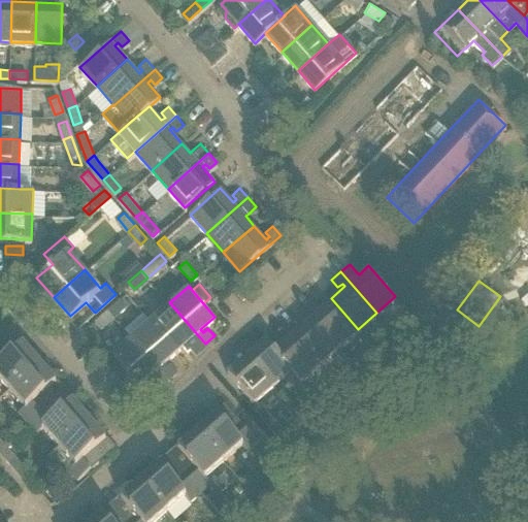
[(107,307),(113,315),(127,303),(120,296),(107,307)]
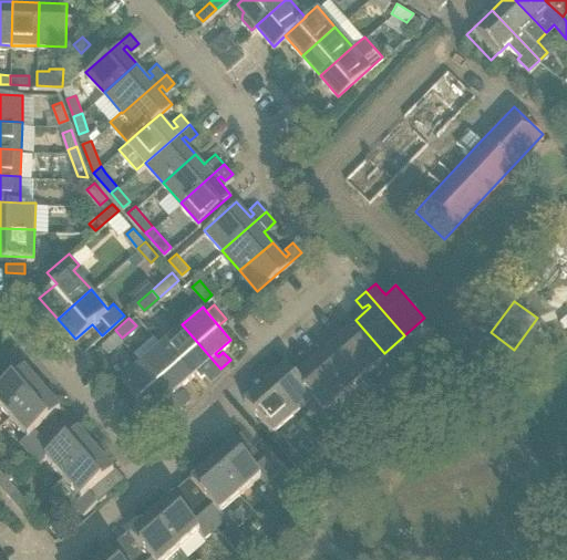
[(384,353),(356,320),(340,333),(337,330),(342,325),(336,318),(326,327),(364,371),(384,353)]
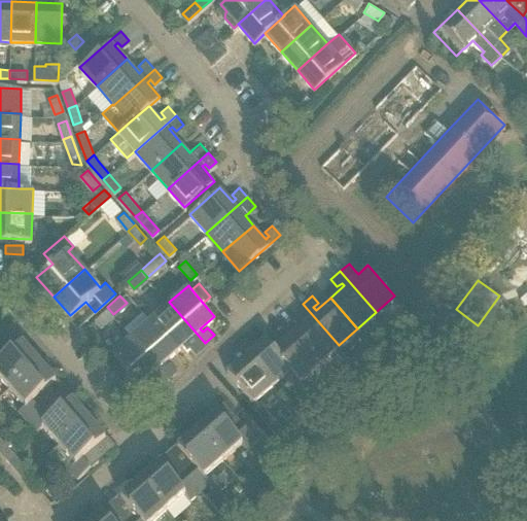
[(169,302),(150,318),(177,349),(190,337),(194,340),(188,344),(196,351),(205,343),(169,302)]
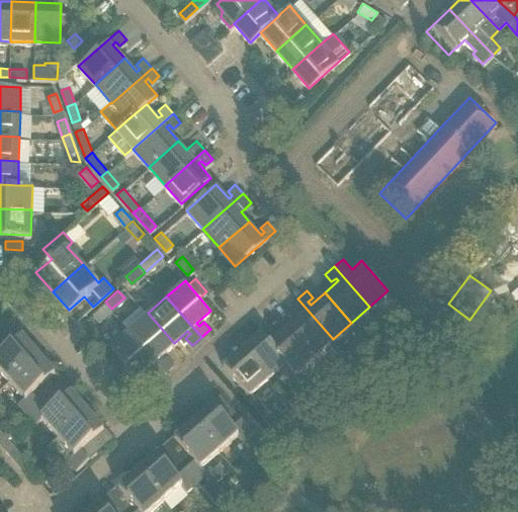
[(333,339),(297,299),(288,307),(294,314),(298,310),(301,313),(288,325),(315,355),(333,339)]
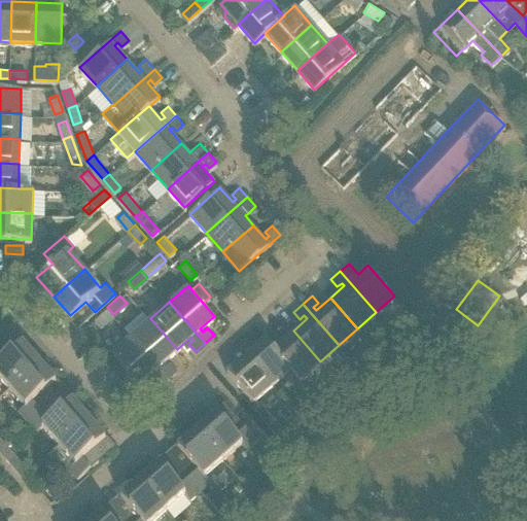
[(113,314),(107,307),(95,318),(101,325),(113,314)]
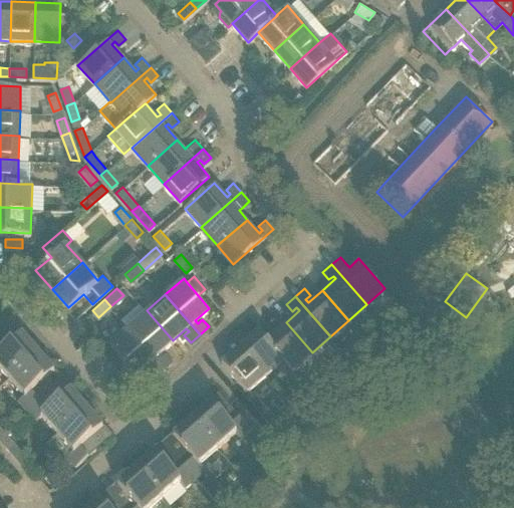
[(379,306),(372,311),(384,324),(391,318),(379,306)]
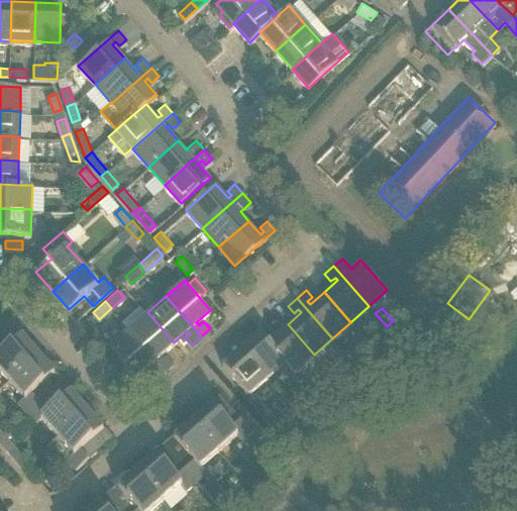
[(147,312),(129,328),(165,369),(174,361),(167,353),(163,358),(160,354),(174,342),(147,312)]
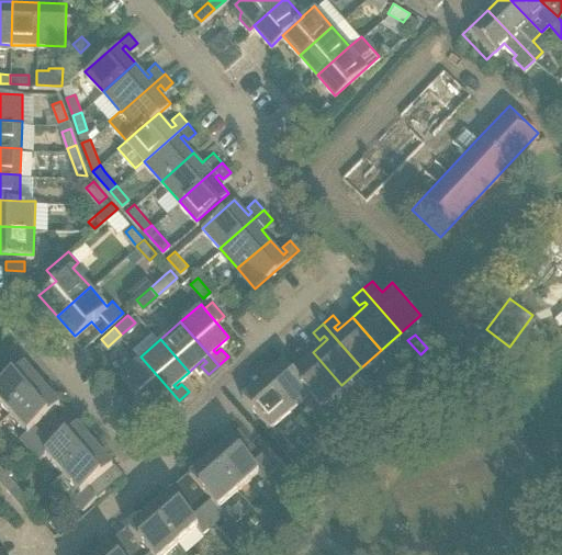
[(341,385),(313,352),(298,365),(294,362),(300,358),(292,350),(282,358),(311,391),(322,403),(341,385)]
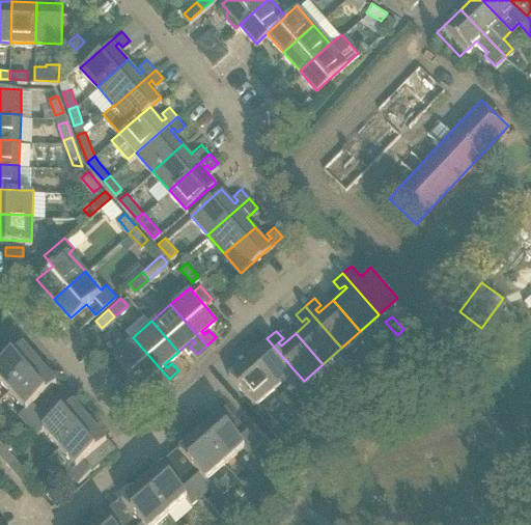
[(368,340),(380,354),(387,348),(375,334),(368,340)]
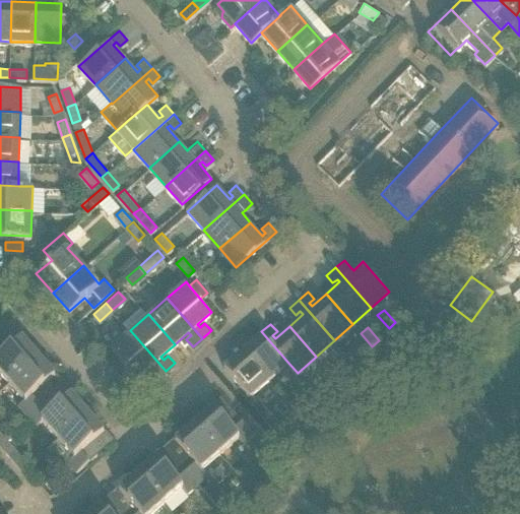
[(243,329),(234,337),(269,377),(287,362),(261,331),(247,344),(245,341),(249,337),(243,329)]
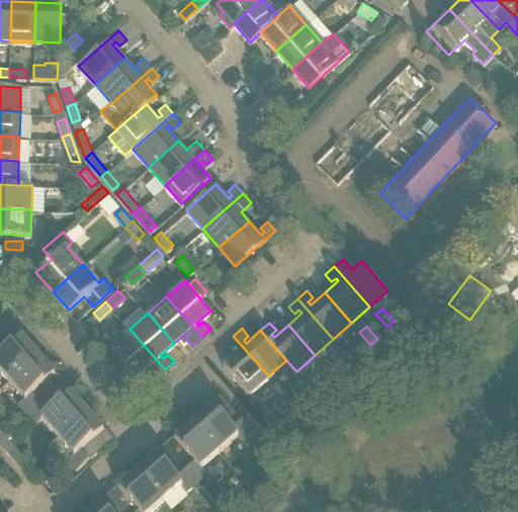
[(165,369),(130,329),(110,345),(137,375),(151,362),(154,365),(149,369),(156,377),(165,369)]
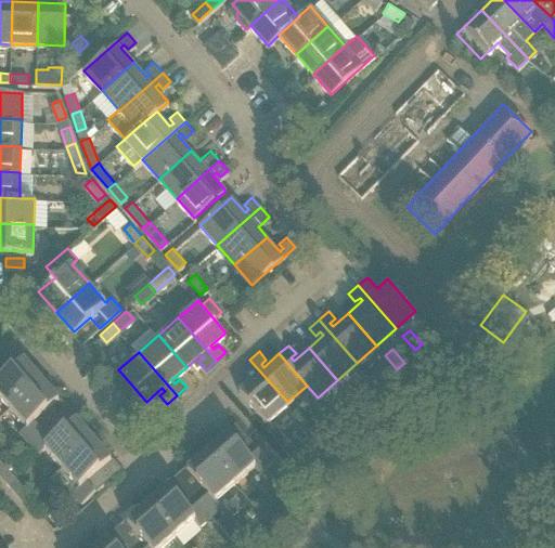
[(0,394),(9,405),(41,377),(24,357),(7,372),(0,363),(0,394)]
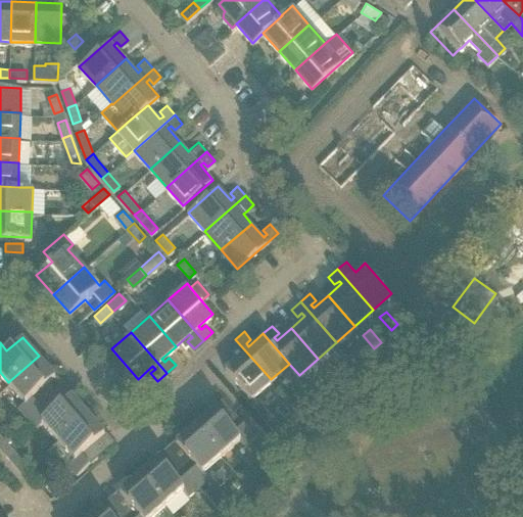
[(271,379),(235,339),(226,347),(232,355),(237,350),(239,354),(225,367),(251,396),(271,379)]
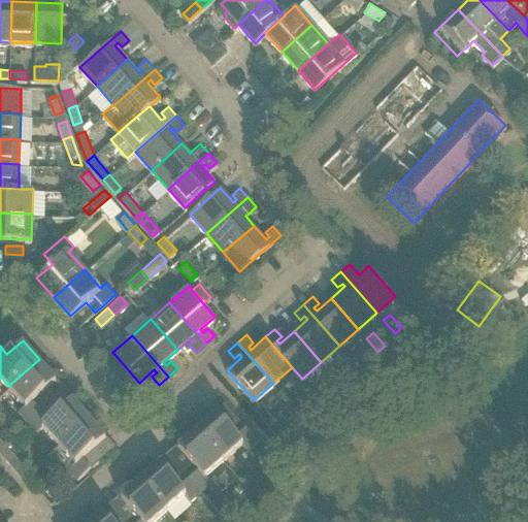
[(357,351),(350,357),(361,370),(368,364),(357,351)]
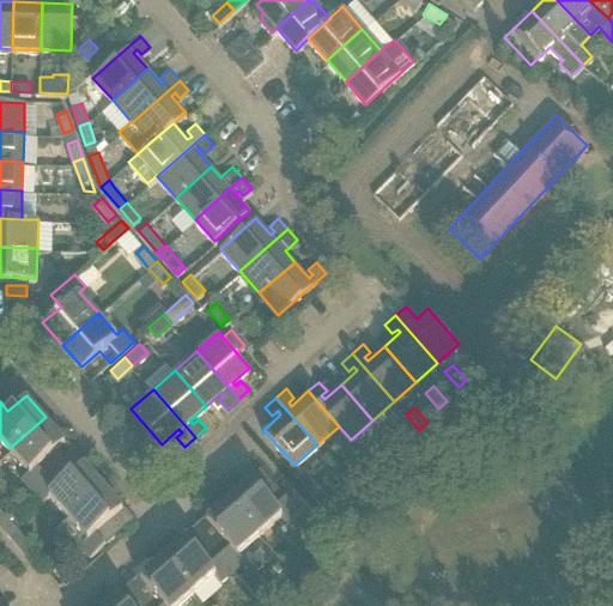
[(46,417),(10,448),(29,470),(22,476),(31,488),(56,466),(47,455),(65,440),(46,417)]
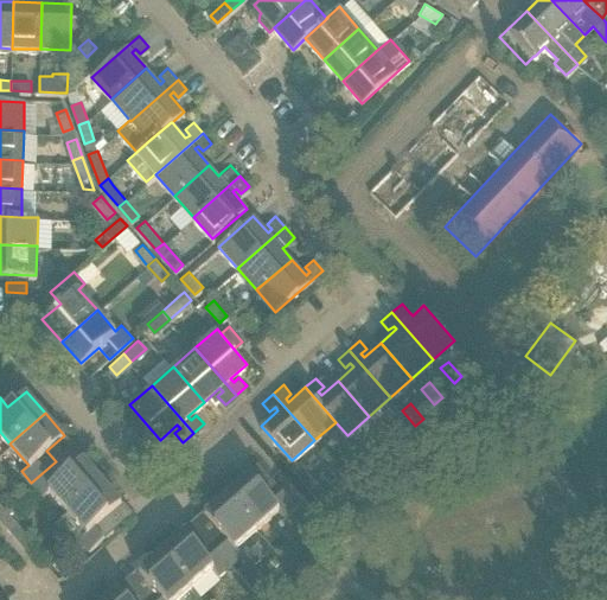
[(382,432),(396,446),(403,440),(390,425),(382,432)]
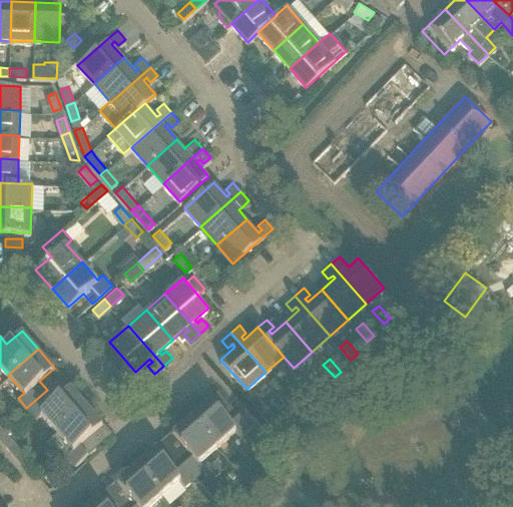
[(314,377),(307,383),(318,396),(325,390),(314,377)]
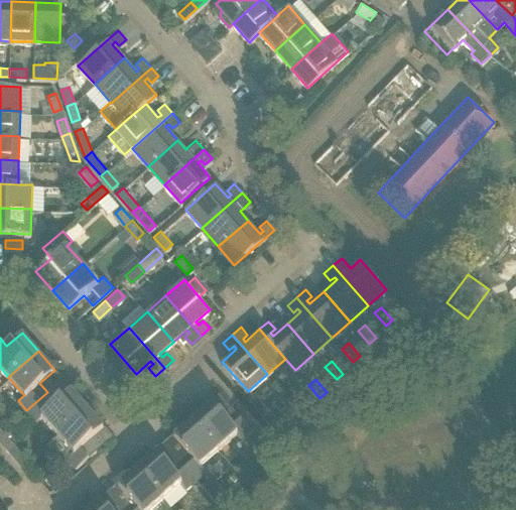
[(55,401),(47,392),(26,410),(35,420),(41,415),(57,432),(87,407),(71,388),(55,401)]
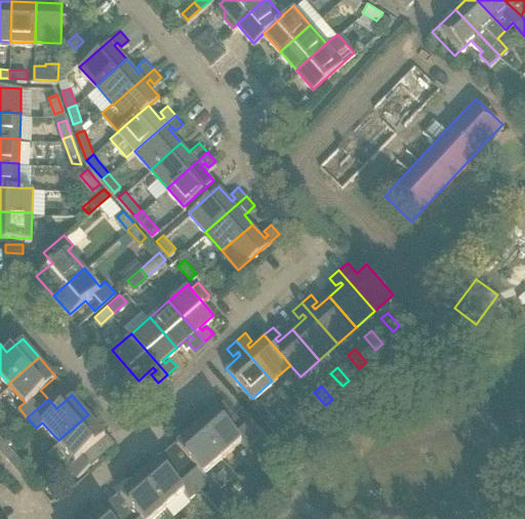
[(297,410),(309,423),(316,416),(305,404),(297,410)]
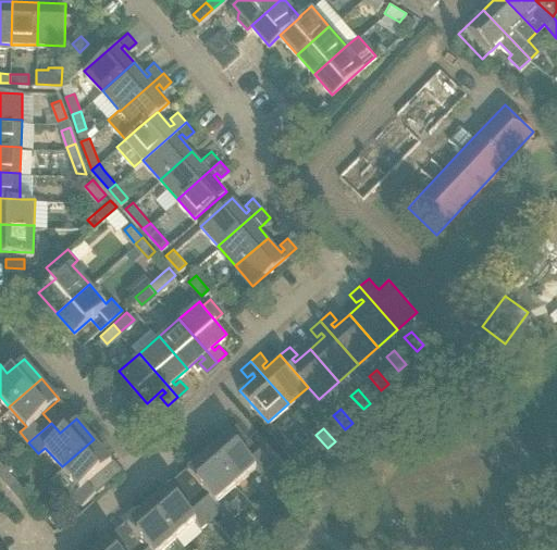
[(256,466),(261,472),(272,462),(252,440),(243,449),(227,433),(208,450),(236,484),(256,466)]
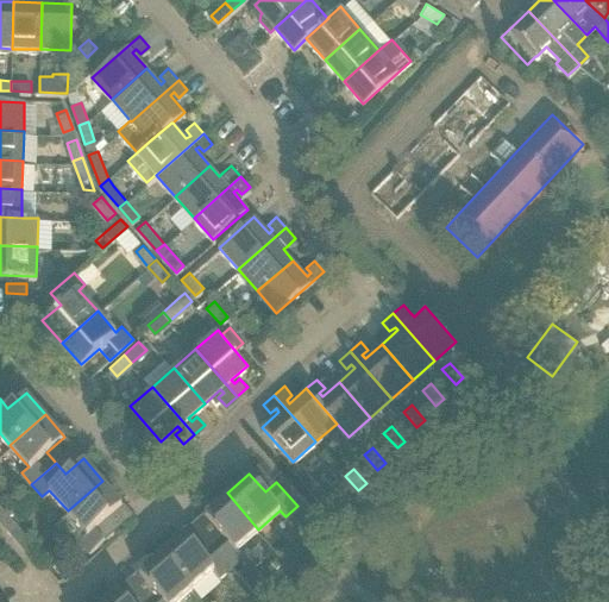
[(123,502),(102,481),(68,510),(87,532),(80,538),(89,551),(113,530),(104,519),(123,502)]
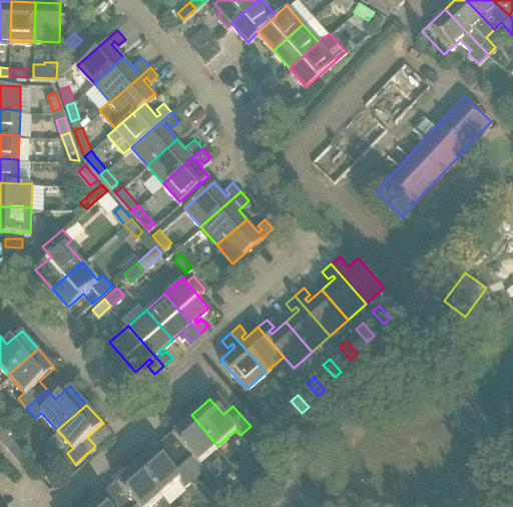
[(273,419),(285,431),(291,426),(280,413),(273,419)]
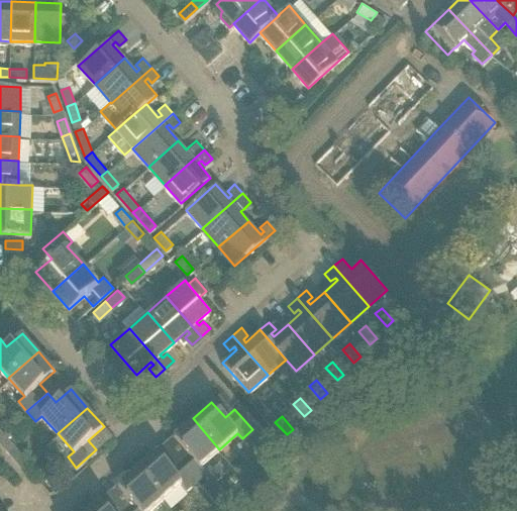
[(219,449),(193,418),(174,435),(187,450),(178,458),(196,480),(207,471),(202,465),(219,449)]
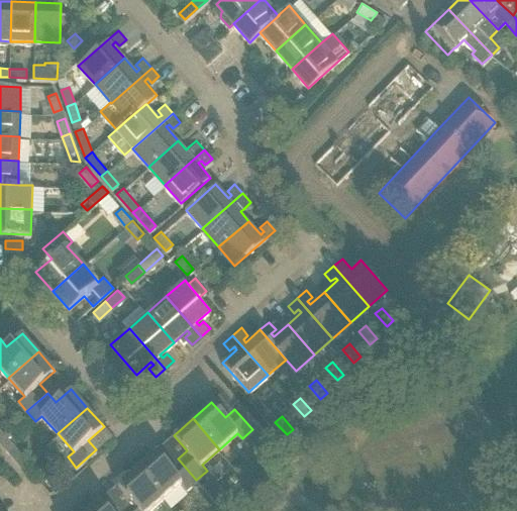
[(3,431),(0,433),(0,441),(21,466),(27,460),(16,446),(3,431)]
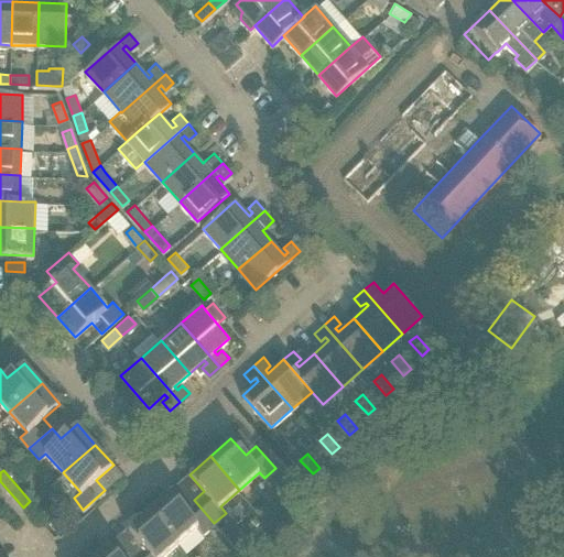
[(214,523),(194,500),(184,509),(170,491),(149,510),(177,543),(198,525),(204,532),(214,523)]
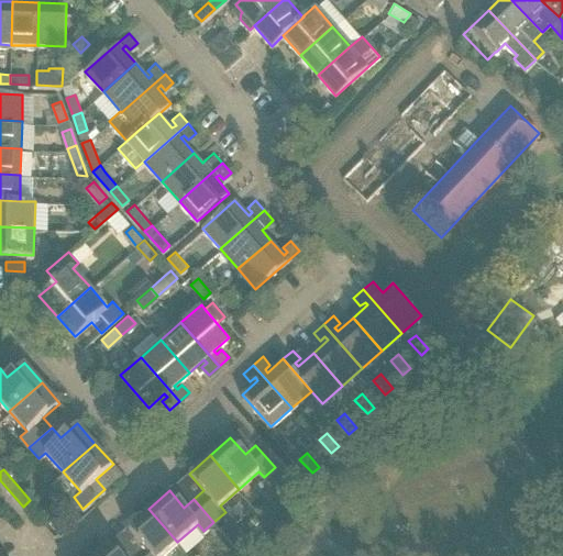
[(30,500),(23,507),(34,520),(42,514),(30,500)]
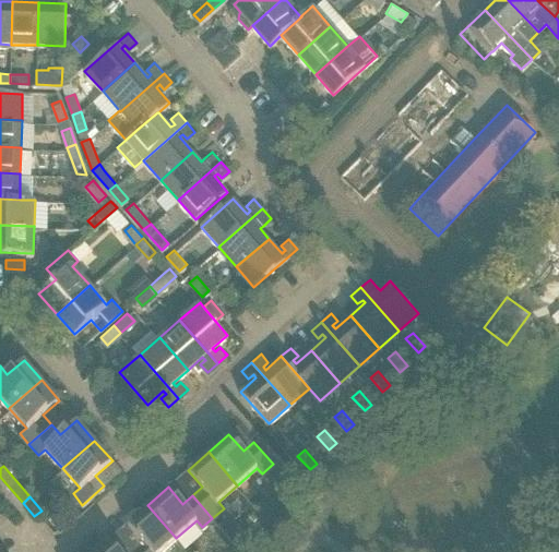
[(273,512),(272,511),(261,498),(253,503),(265,517),(273,512)]
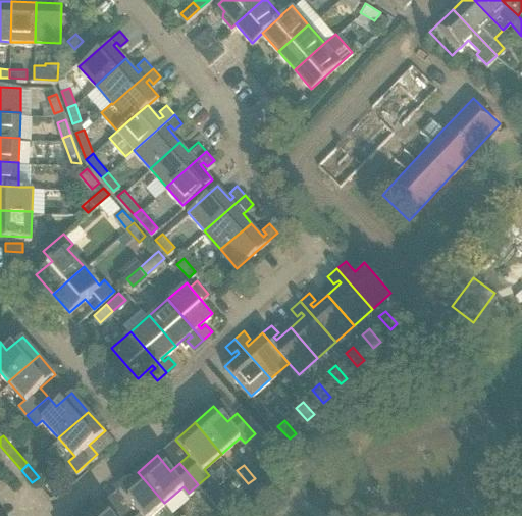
[(149,515),(164,503),(138,472),(119,488),(133,505),(123,512),(126,515),(149,515)]
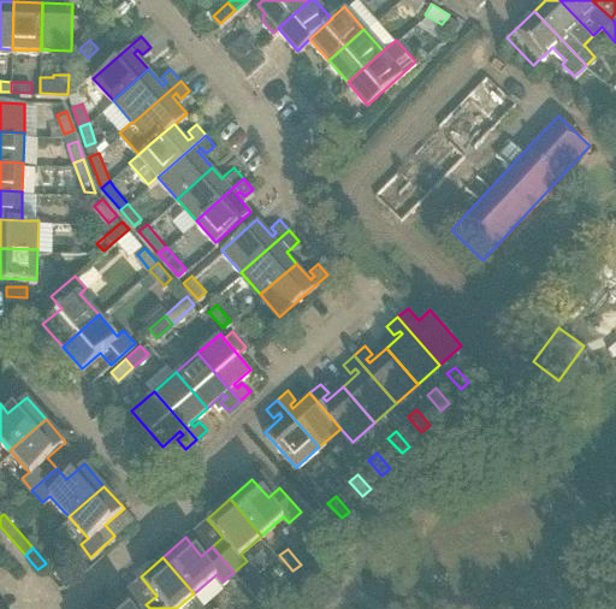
[(265,583),(253,593),(262,603),(267,608),(277,598),(265,583)]
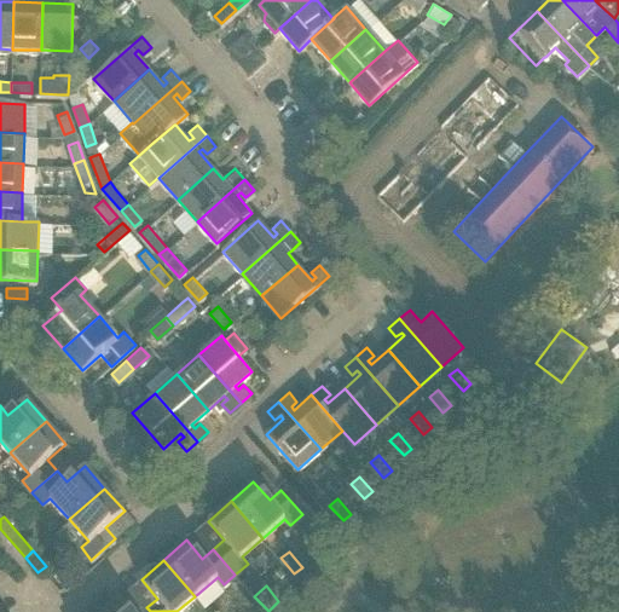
[(150,611),(146,607),(142,611),(131,611),(120,599),(104,611),(150,611)]
